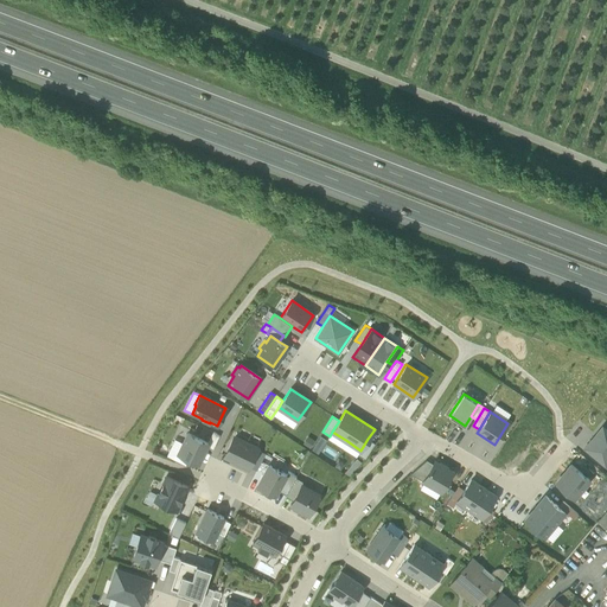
[(606,430),(602,427),(585,448),(605,465),(606,461),(606,430)]
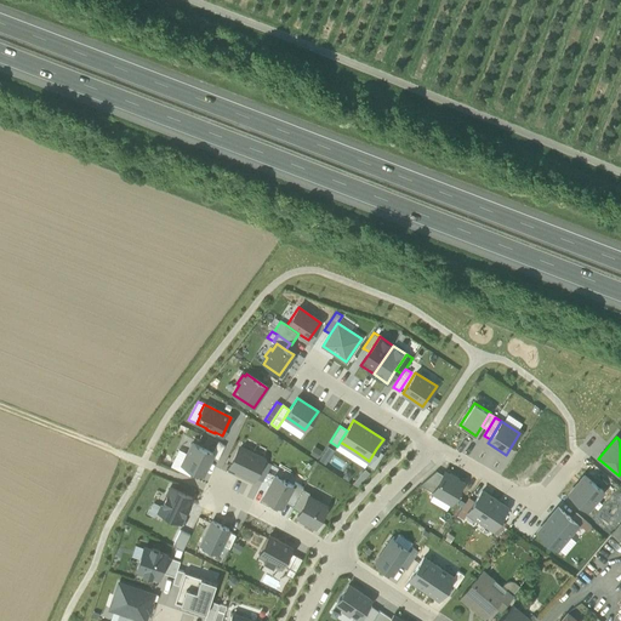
[(340,442),(337,446),(335,449),(351,459),(355,451),(340,442)]
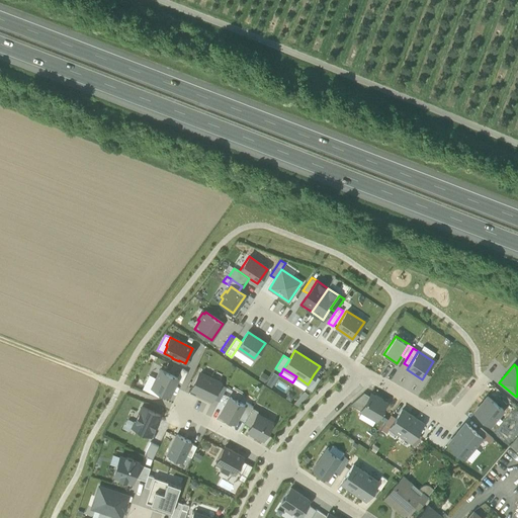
[(182,369),(177,378),(176,380),(182,383),(187,371),(182,369)]
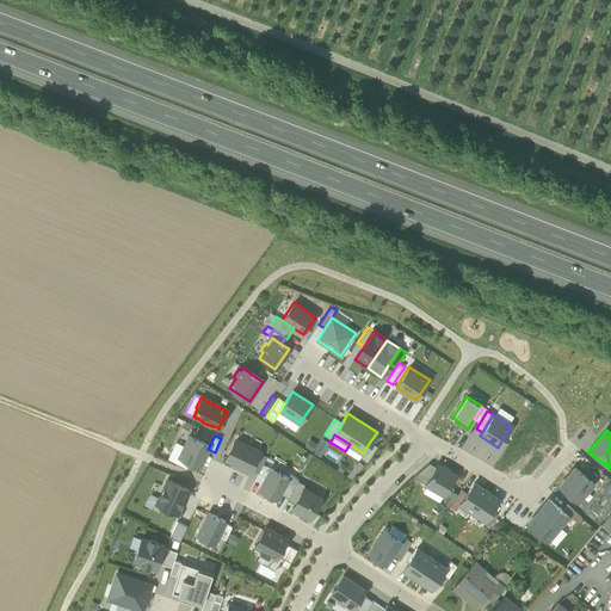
[(209,446),(190,437),(179,457),(199,467),(208,449),(209,446)]
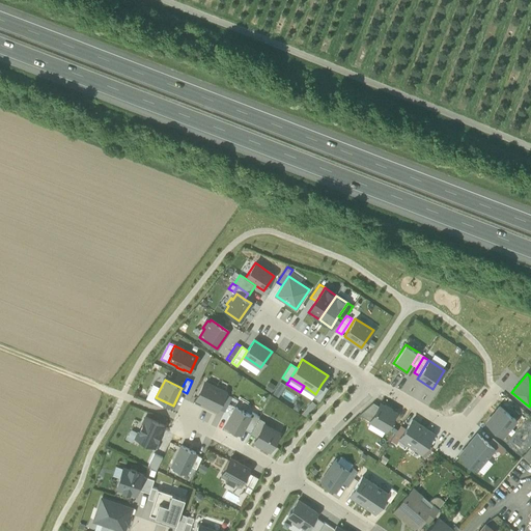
[(205,383),(197,399),(217,409),(217,408),(224,393),(225,392),(205,383)]
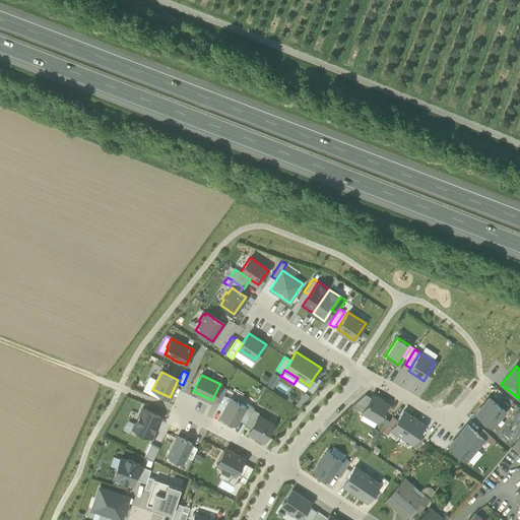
[(315,376),(309,386),(307,390),(313,393),(321,380),(315,376)]
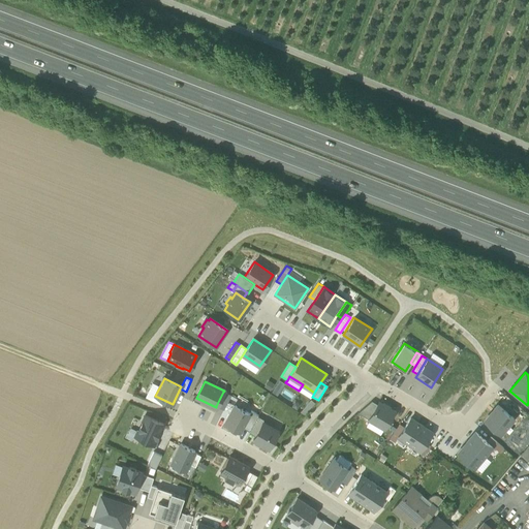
[(314,393),(303,384),(299,391),(310,399),(312,397),(314,393)]
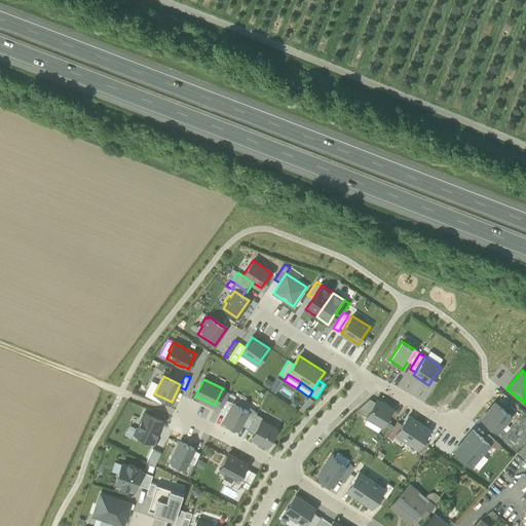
[(230,392),(222,389),(215,404),(223,408),(230,392)]
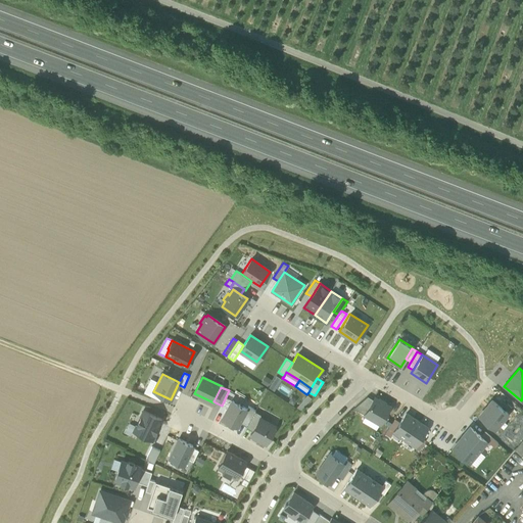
[(353,409),(364,415),(373,399),(368,396),(353,409)]
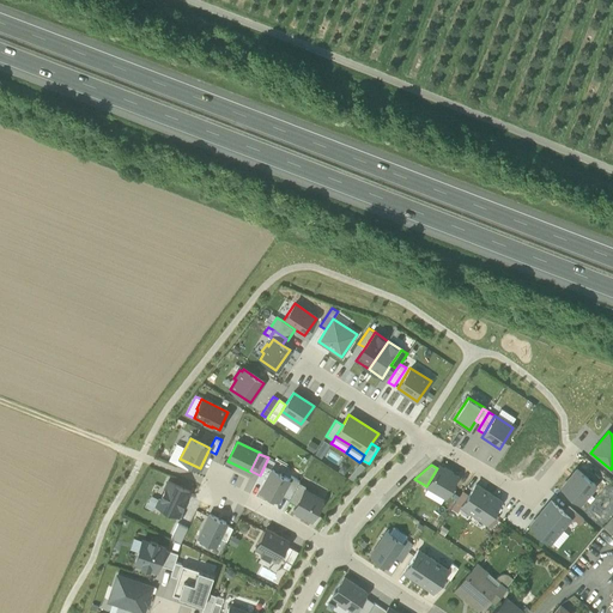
[(437,468),(426,486),(445,497),(457,475),(451,472),(451,471),(443,466),(443,467),(438,465),(437,468)]
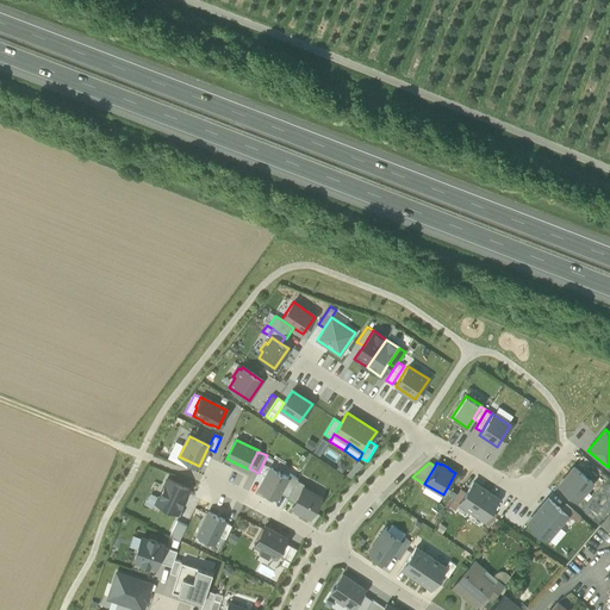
[(592,464),(583,474),(592,483),(599,489),(609,478),(592,464)]
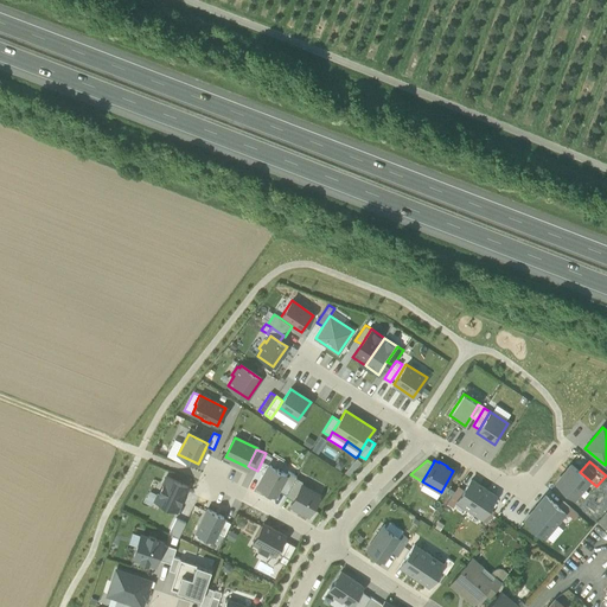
[(580,472),(572,465),(556,483),(574,498),(589,480),(580,472)]
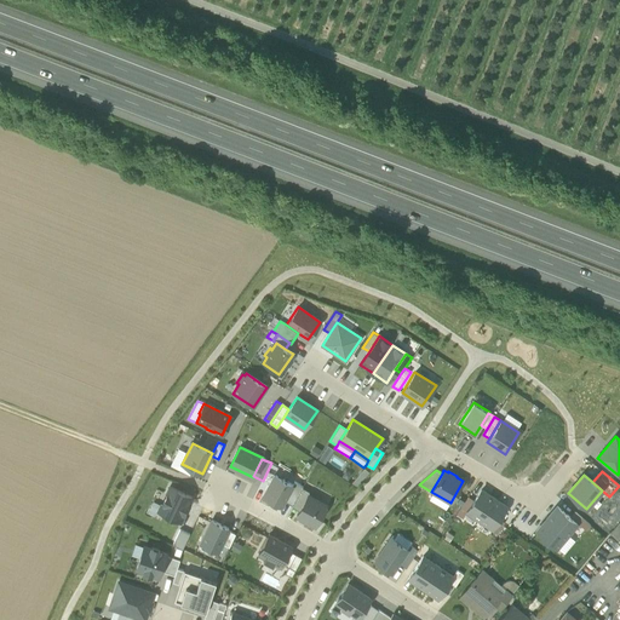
[(292,486),(275,476),(263,497),(281,506),(283,501),(292,486)]
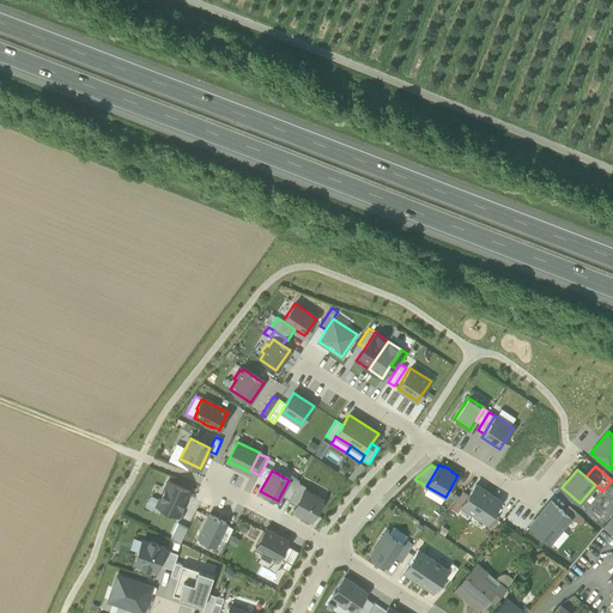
[(291,477),(289,480),(280,496),(289,501),(298,483),(299,481),(291,477)]
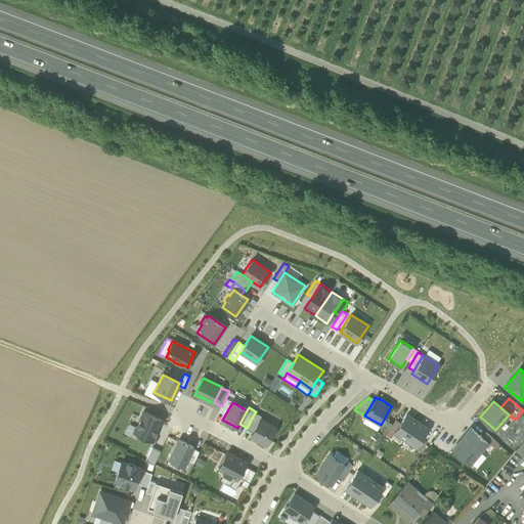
[(162,420),(144,411),(134,433),(151,441),(162,420)]
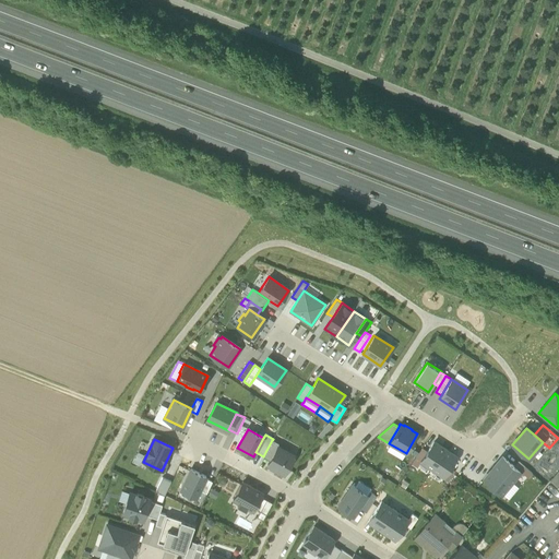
[(263,456),(263,458),(270,461),(277,445),(278,447),(280,443),(272,440),(263,456)]
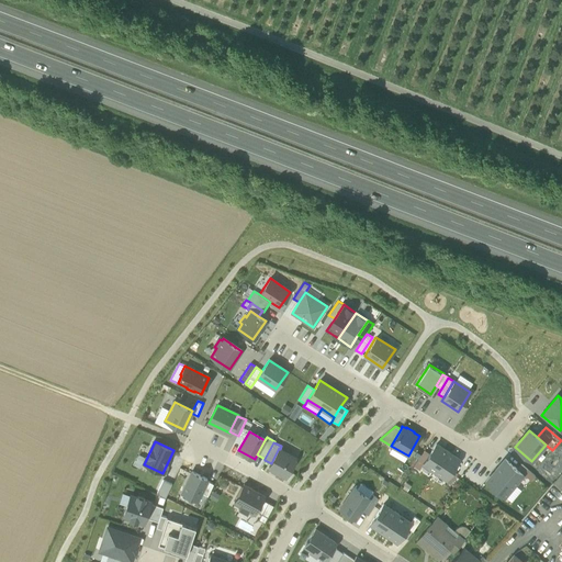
[(459,459),(436,444),(429,453),(423,463),(446,479),(452,470),(459,459)]
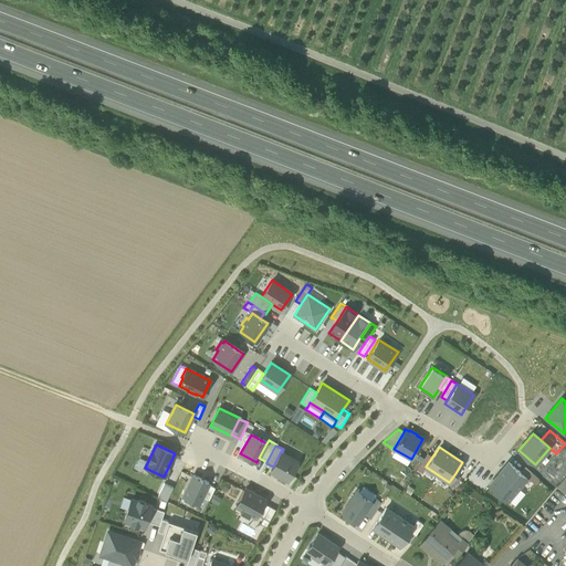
[(273,467),(271,471),(274,473),(274,474),(282,478),(287,480),(299,461),(282,452),(281,451),(273,467)]
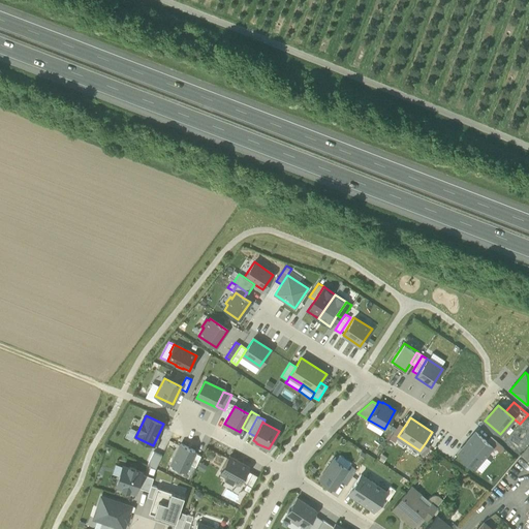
[(399,424),(390,438),(394,442),(398,436),(404,427),(399,424)]
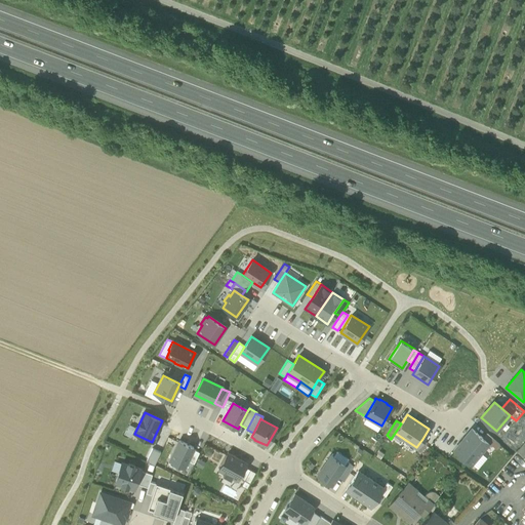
[(472,429),(453,450),(471,465),(488,443),(482,438),(472,429)]
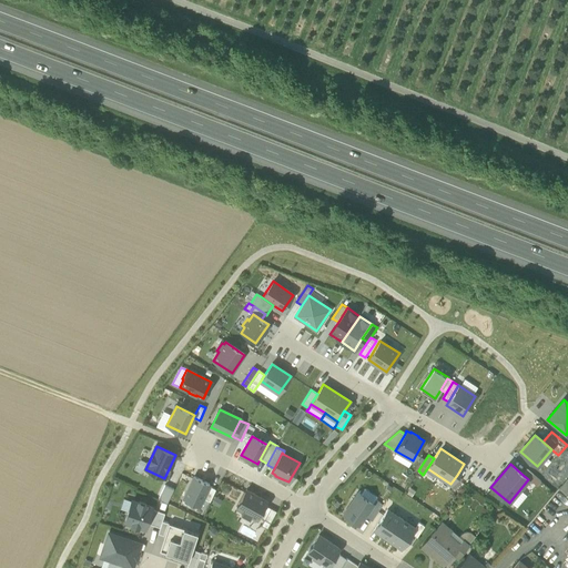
[(526,468),(521,474),(528,479),(537,486),(541,480),(526,468)]
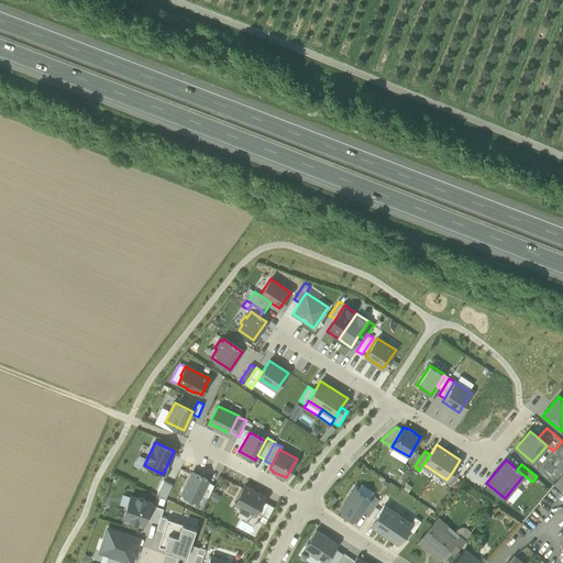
[(457,474),(453,471),(446,479),(445,481),(451,485),(457,474)]
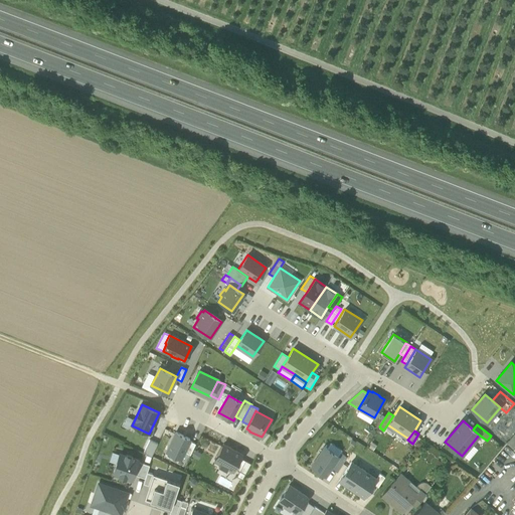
[(190,439),(176,433),(167,452),(180,459),(184,452),(189,441),(190,439)]
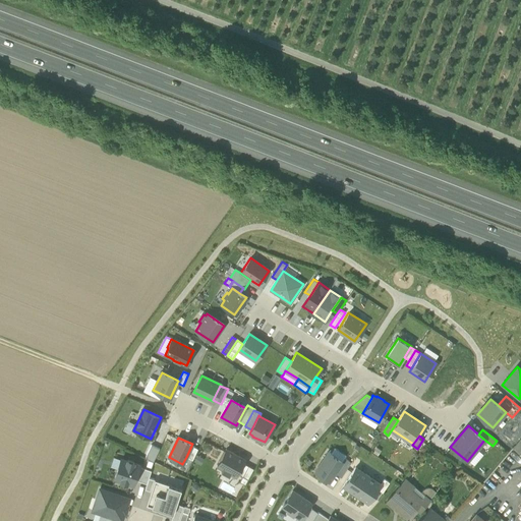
[(519,454),(520,455),(520,438),(512,448),(519,454)]
